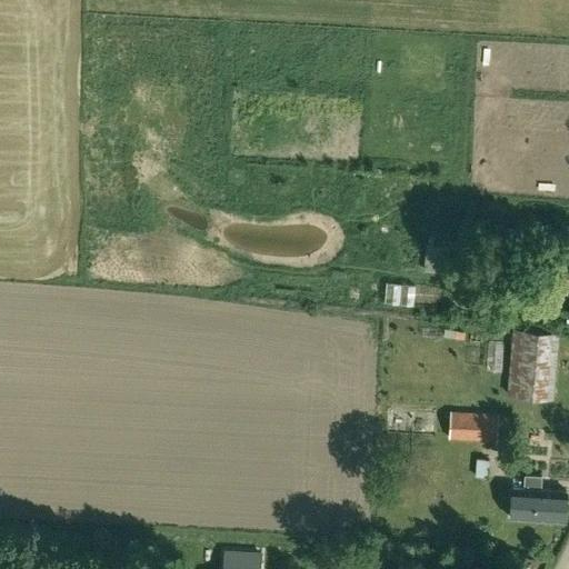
[(425,270),(446,273),(449,248),(428,245),(425,270)]
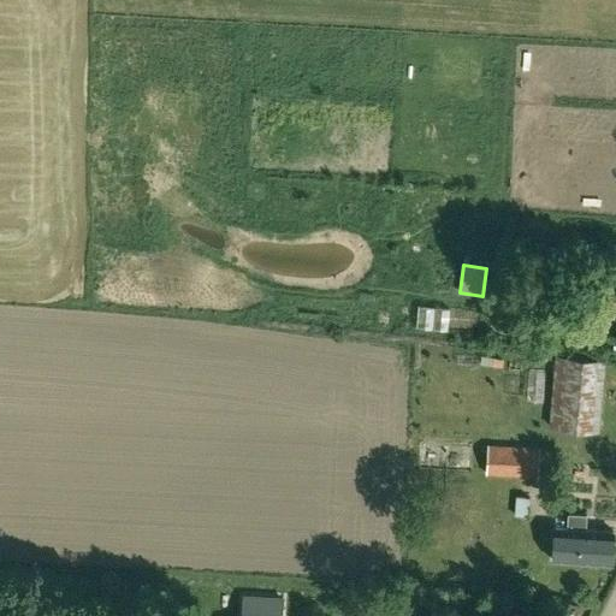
[(606,361),(556,356),(550,425),(599,432),(606,361)]
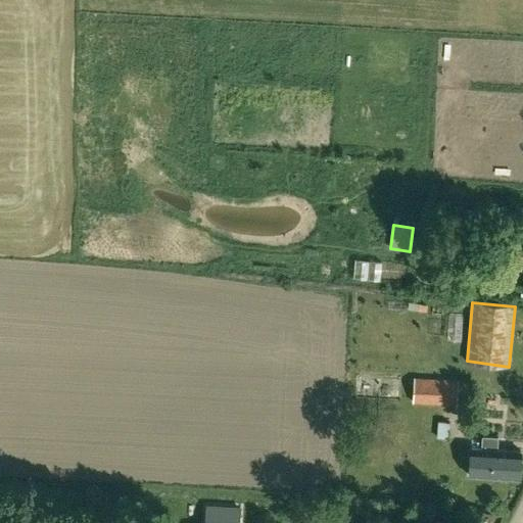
[(416,379),(415,402),(457,406),(460,382),(416,379)]
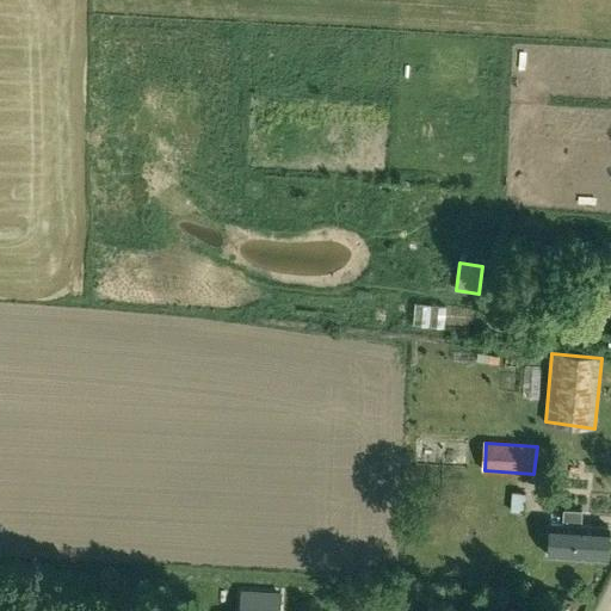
[(516,493),(512,513),(525,513),(528,494),(516,493)]
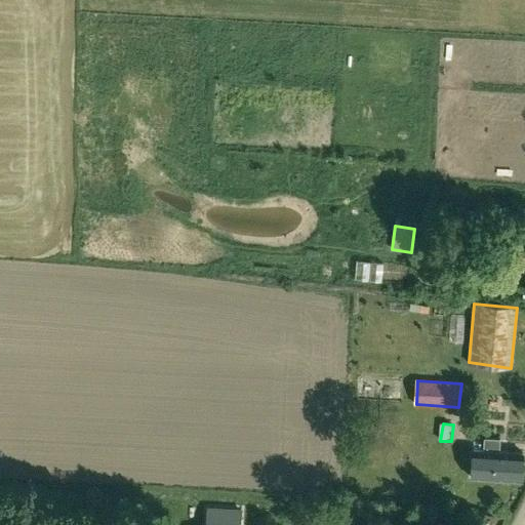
[(522,481),(524,452),(500,451),(501,439),(485,438),(484,450),(474,449),(472,478),(522,481)]
